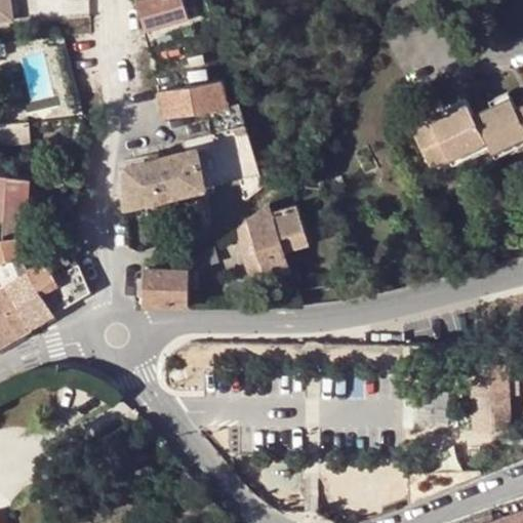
[(0,23),(11,22),(7,0),(0,0),(0,23)]
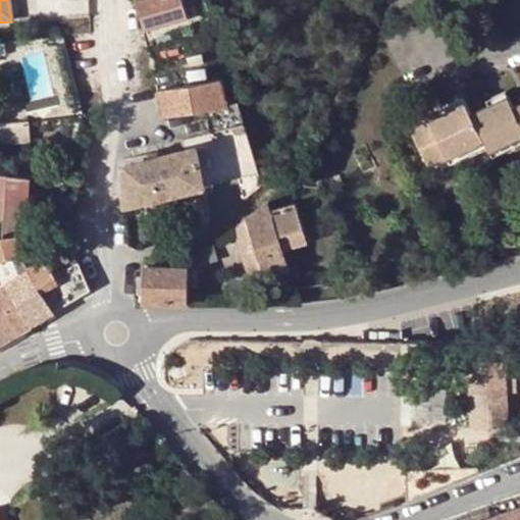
[(144,0),(135,3),(142,31),(186,17),(179,0),(144,0)]
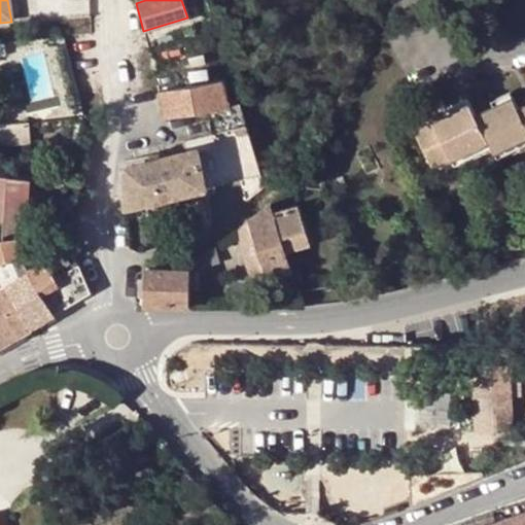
[(153,94),(160,121),(228,108),(222,80),(153,94)]
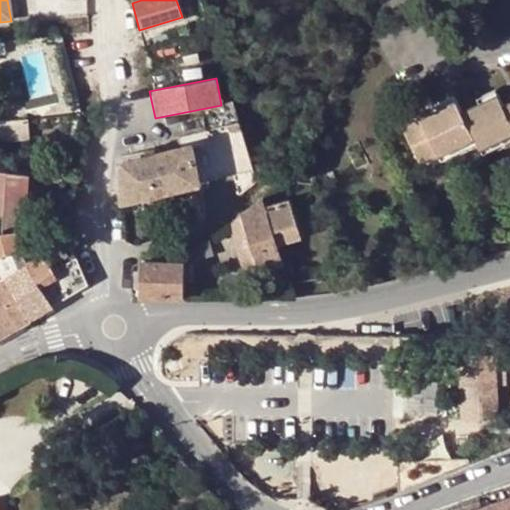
[(466,103),(469,108),(496,96),(493,91),(466,103)]
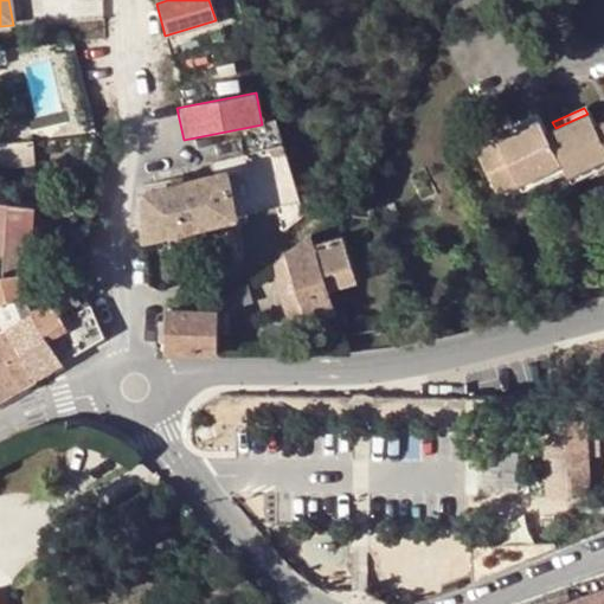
[(502,130),(506,136),(538,122),(534,114),(502,130)]
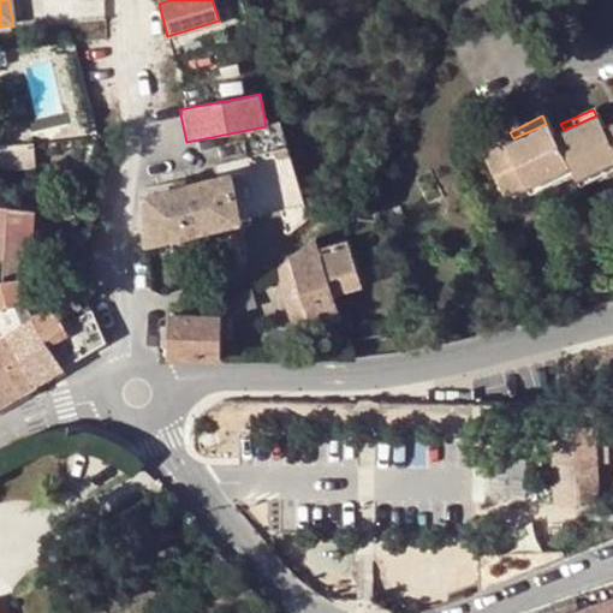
[(564,130),(551,135),(566,166),(572,178),(612,159),(612,148),(602,128),(596,115),(564,130)]
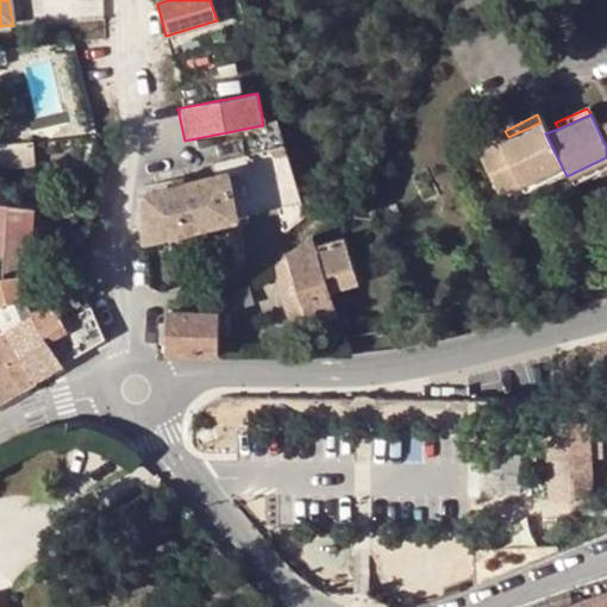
[(606,121),(596,126),(606,146),(606,121)]
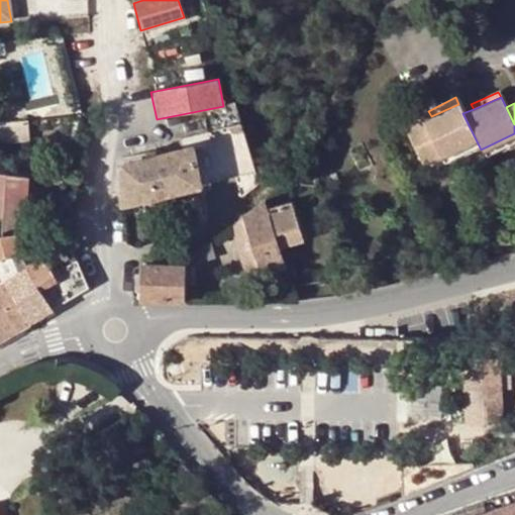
[(423,120),(404,130),(421,166),(476,139),(462,113),(458,104),(431,116),(423,120)]
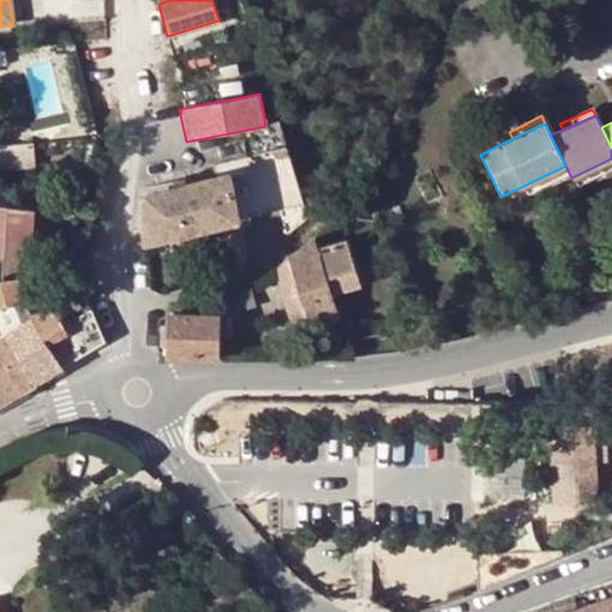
[(477,148),(480,155),(503,143),(499,137),(477,148)]
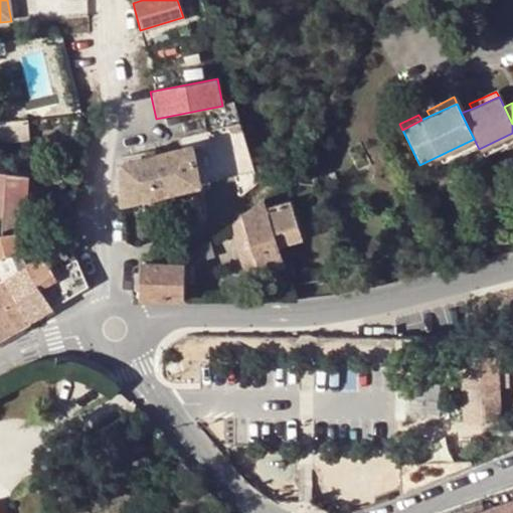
[(184,188),(253,171),(241,134),(205,143),(203,133),(174,140),(177,150),(121,164),(121,204),(153,196),(184,188)]
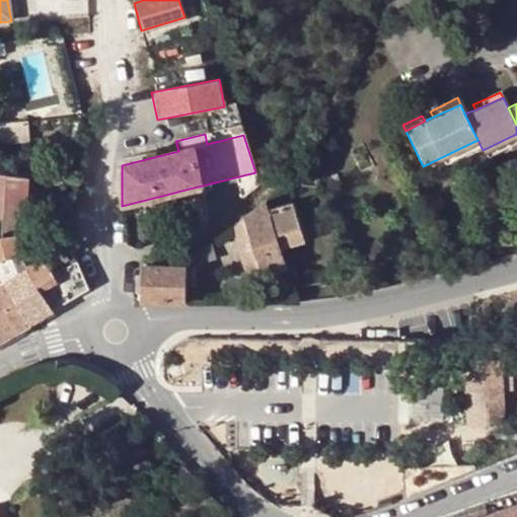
[(516,134),(483,150),(489,160),(516,146),(516,134)]
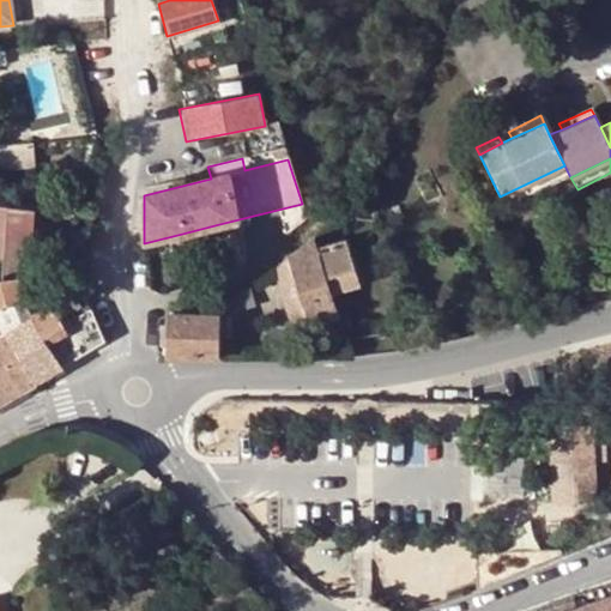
[(564,165),(500,197),(506,209),(570,177),(564,165)]
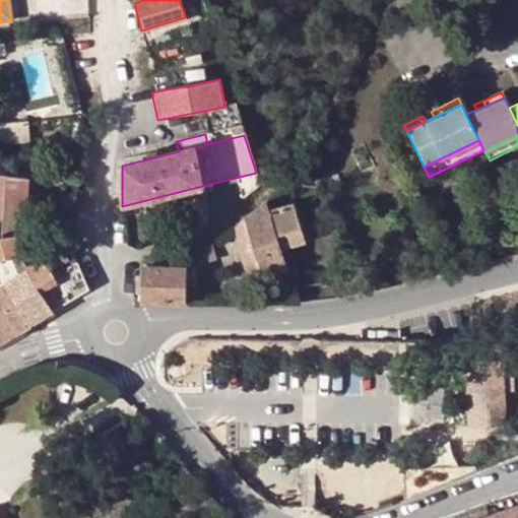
[(0,173),(9,175),(10,162),(0,158),(0,173)]
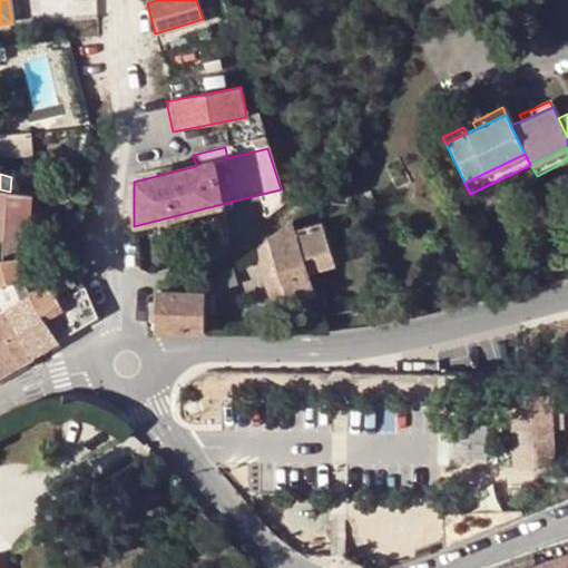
[(27,260),(27,255),(31,195),(10,192),(0,189),(0,260),(18,260),(27,260)]
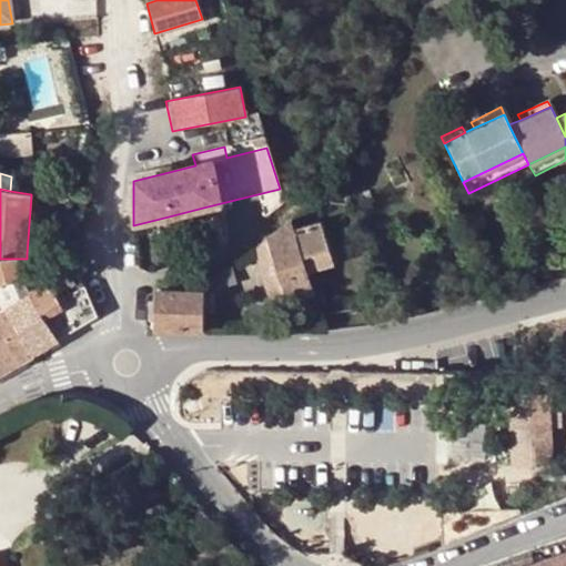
[(203,208),(169,216),(172,228),(205,220),(203,208)]
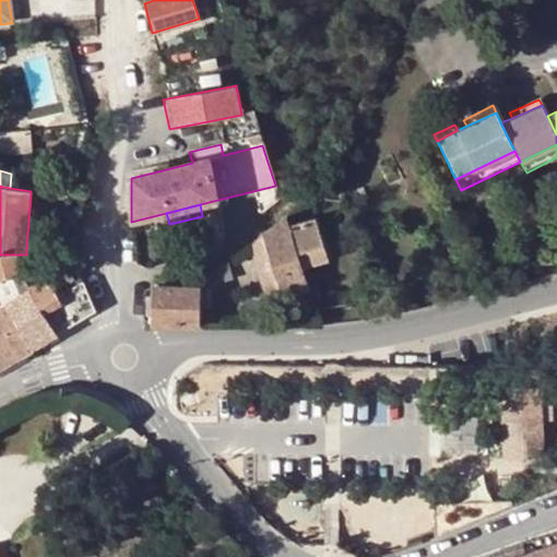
[(289,226),(286,217),(261,235),(281,297),(307,289),(301,269),(289,226)]
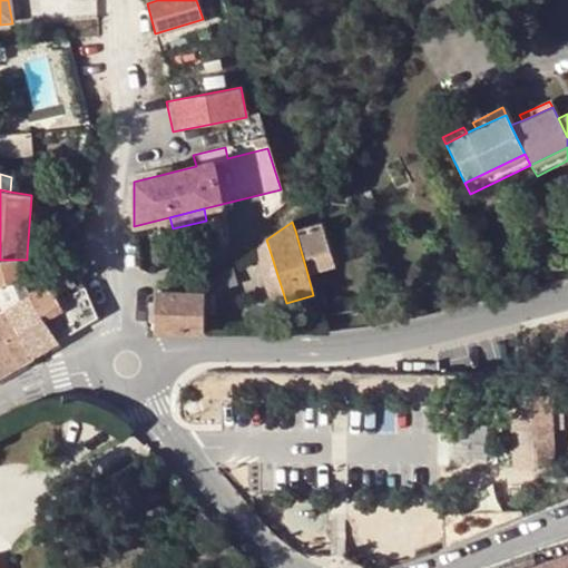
[(320,224),(295,231),(307,274),(334,266),(320,224)]
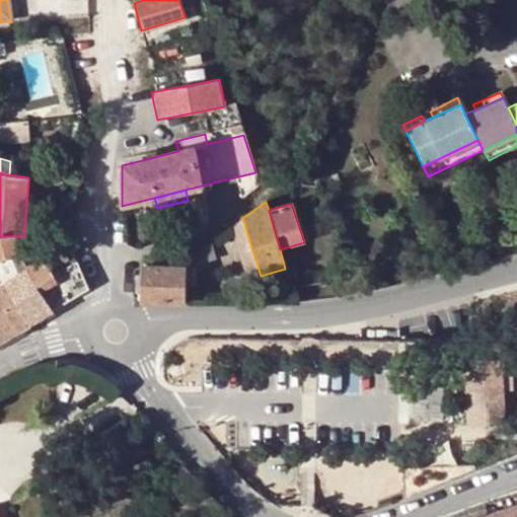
[(261,276),(242,218),(232,227),(248,280),(261,276)]
